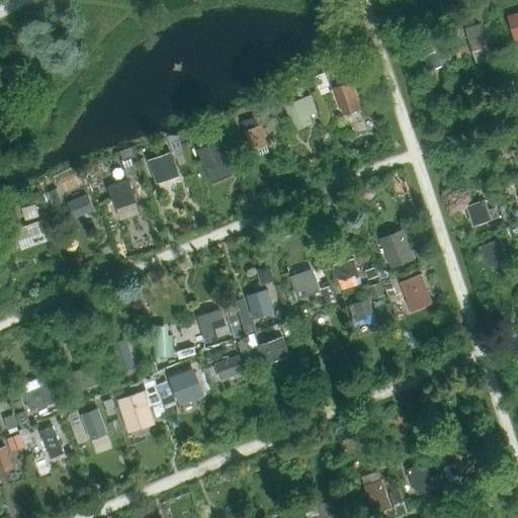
[(517,13),(508,16),(514,39),(517,37),(517,13)]
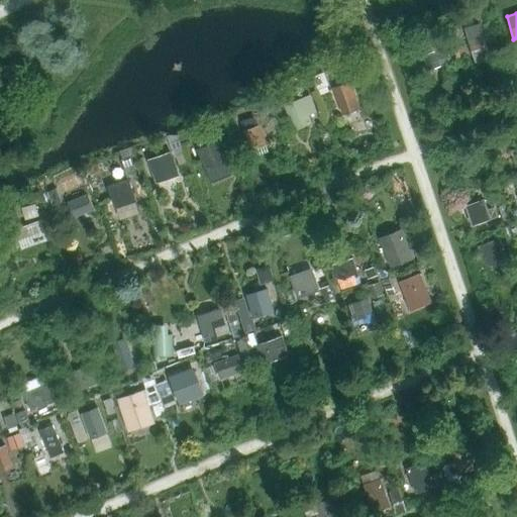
[(480,24),(464,28),(474,58),(489,54),(480,24)]
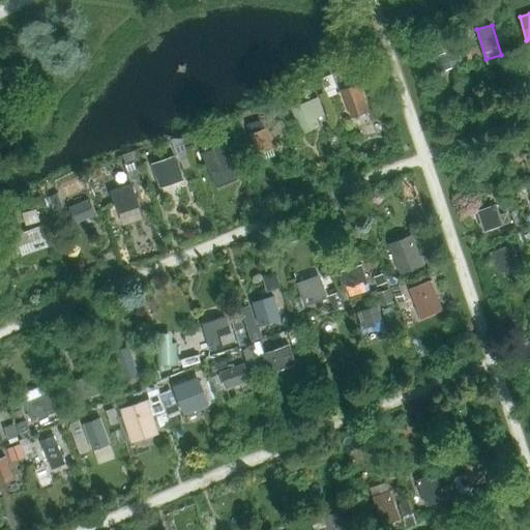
[(457,50),(433,56),(438,72),(461,65),(457,50)]
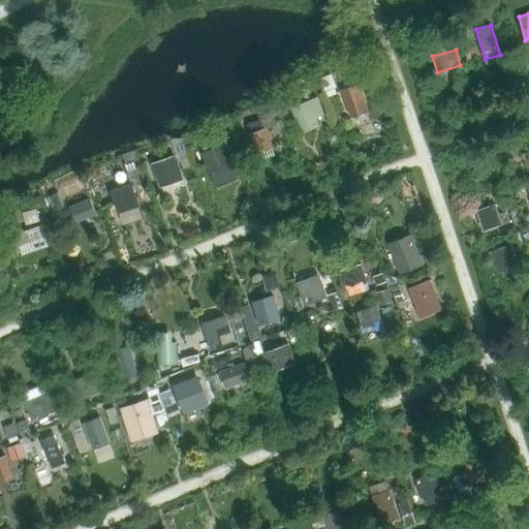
[(331,74),(319,79),(324,92),(336,88),(331,74)]
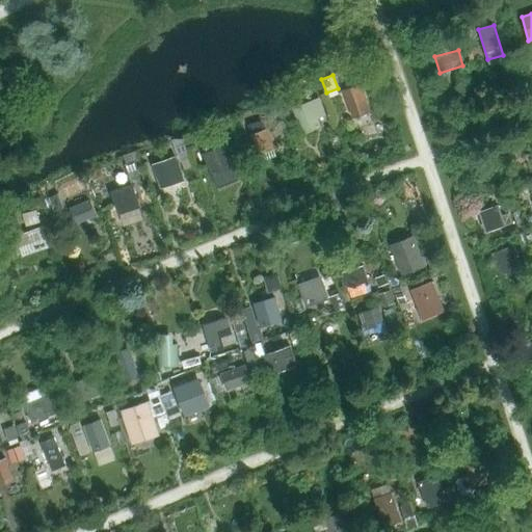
[(361,84),(343,90),(352,115),(353,115),(369,110),(361,84)]
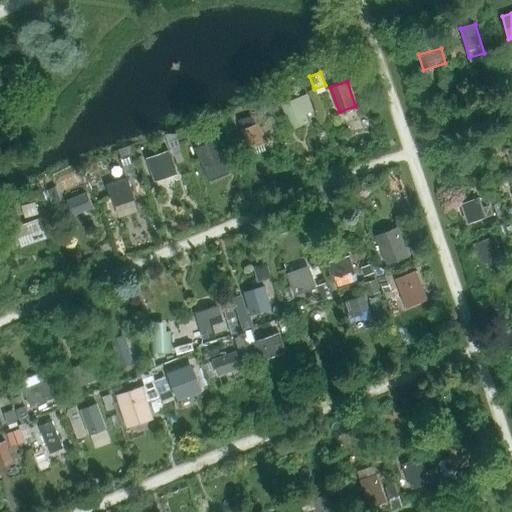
[(272,93),(265,96),(271,112),(278,109),(272,93)]
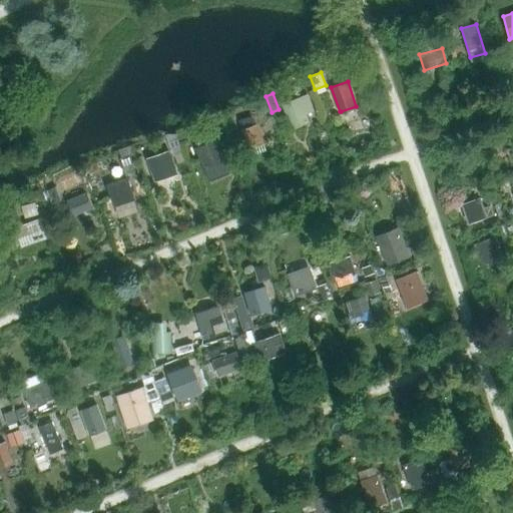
[(308,95),(282,104),(288,121),(314,111),(308,95)]
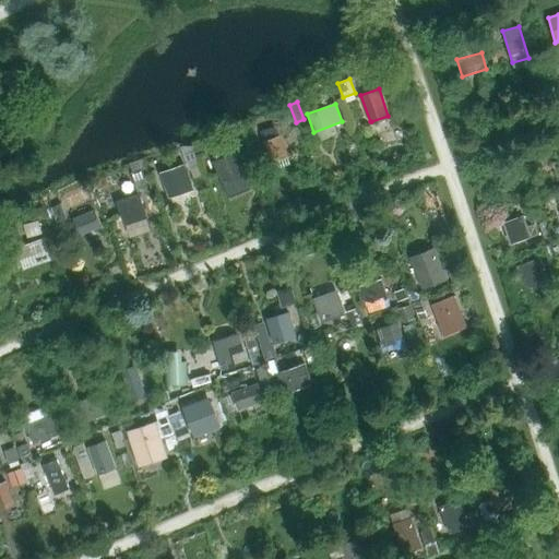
[(252,123),(245,126),(251,143),(259,141),(252,123)]
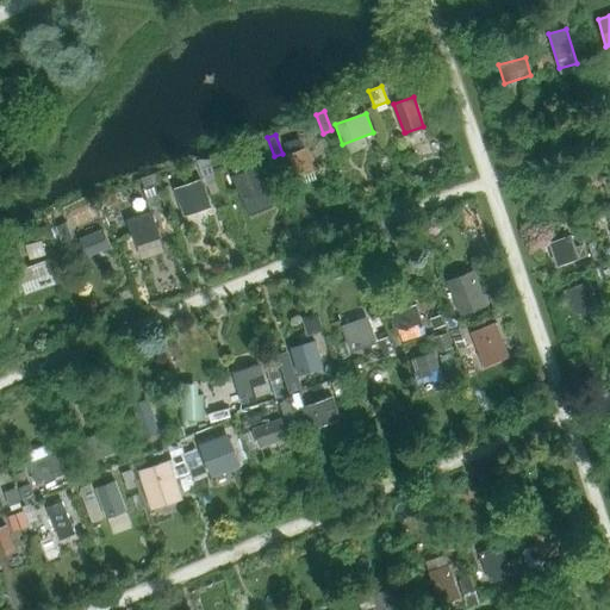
[(300,138),(285,144),(288,155),(286,156),(293,178),(315,170),(306,149),(305,150),(300,138)]
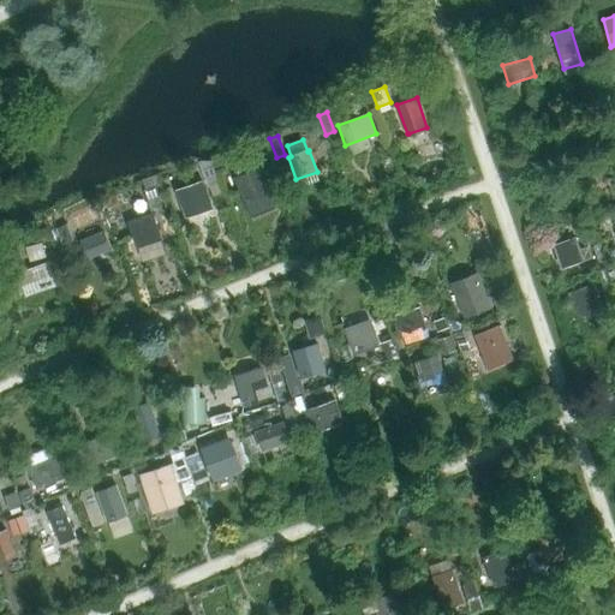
[(250,154),(232,162),(236,172),(254,163),(250,154)]
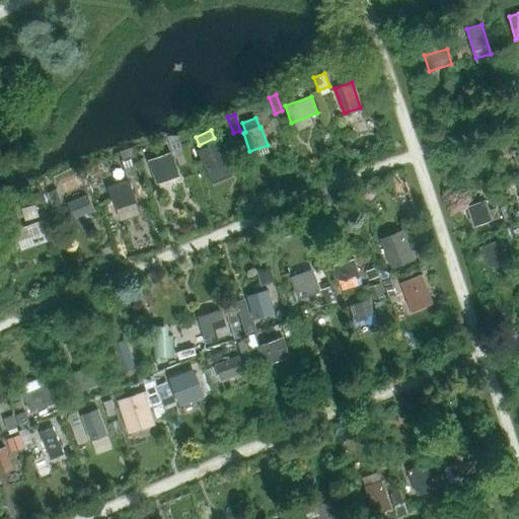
[(183,155),(177,135),(168,138),(175,157),(183,155)]
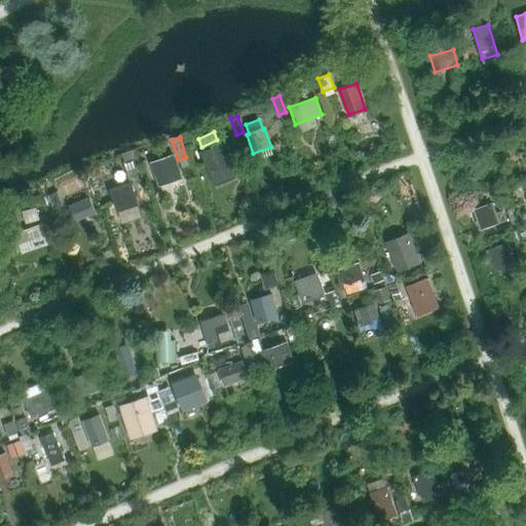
[(223,143),(200,152),(210,174),(232,164),(223,143)]
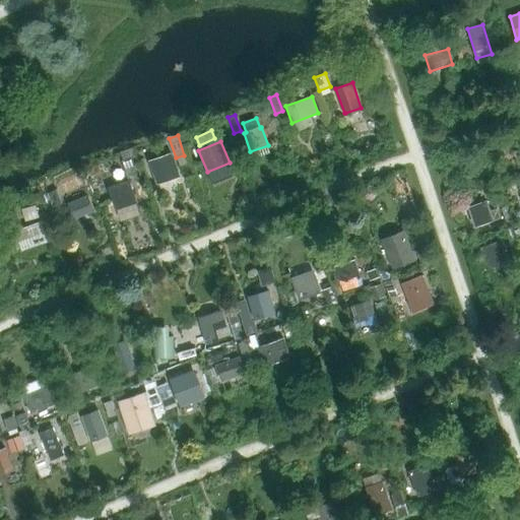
[(172,153),(148,161),(156,185),(180,177),(172,153)]
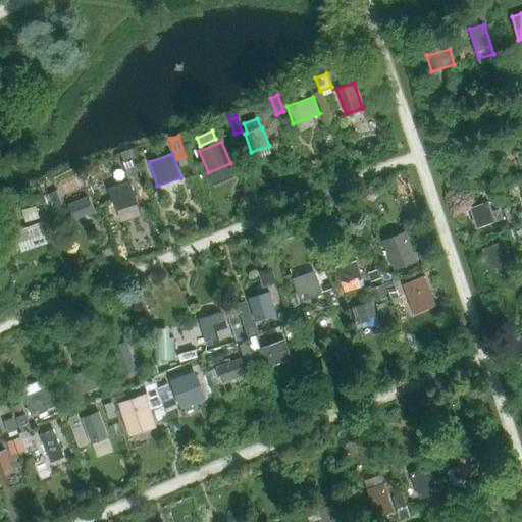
[(138,175),(133,158),(122,161),(128,178),(138,175)]
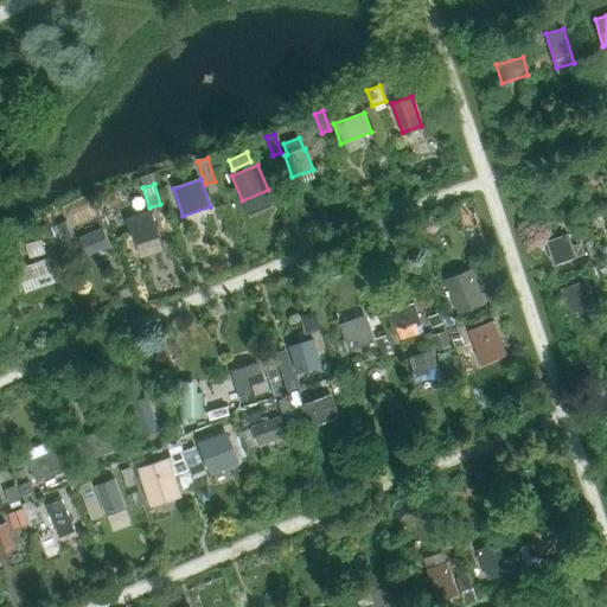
[(127,219),(126,219),(135,246),(160,237),(151,211),(127,219)]
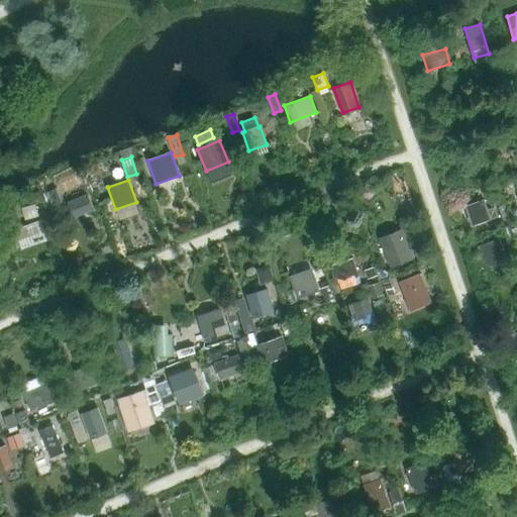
[(62,202),(57,189),(47,192),(53,205),(62,202)]
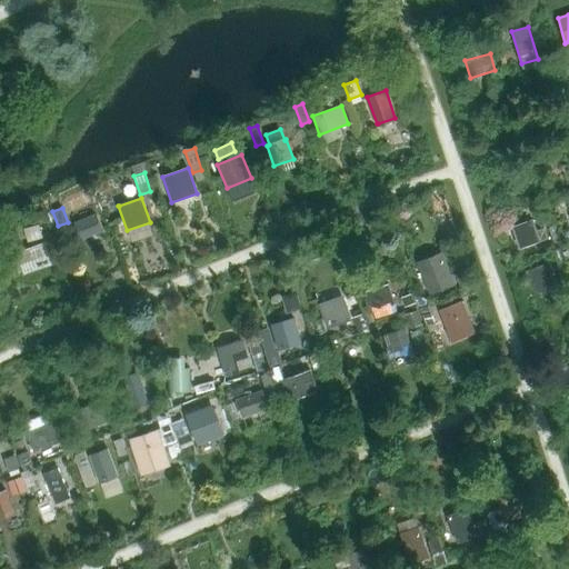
[(96,215),(73,222),(80,239),(102,231),(96,215)]
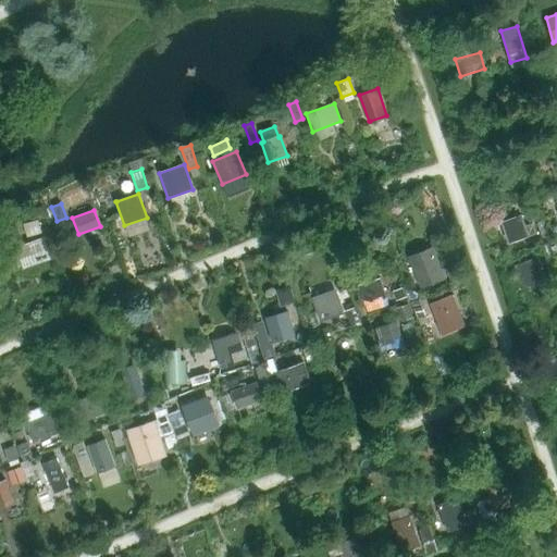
[(521,217),(502,222),(509,243),(536,234),(533,223),(527,225),(524,226),(521,217)]
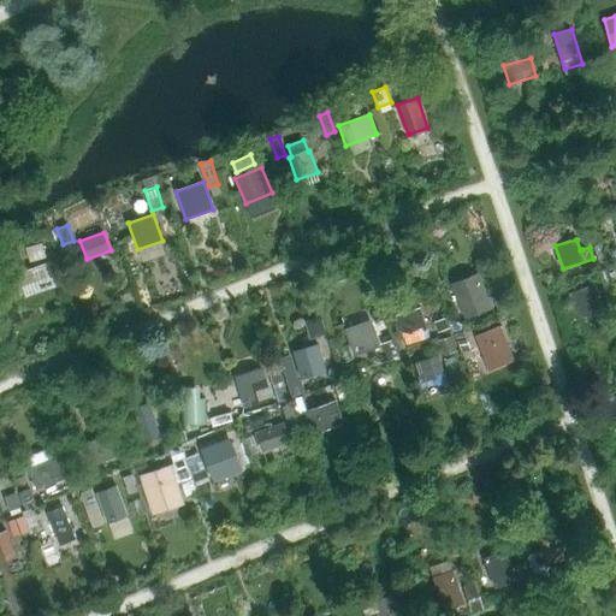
[(46,258),(42,244),(27,248),(30,261),(46,258)]
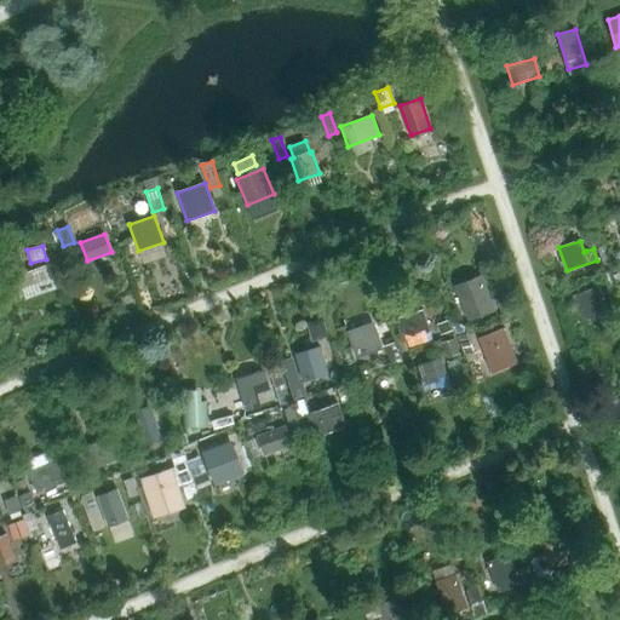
[(49,265),(18,275),(27,299),(57,288),(49,265)]
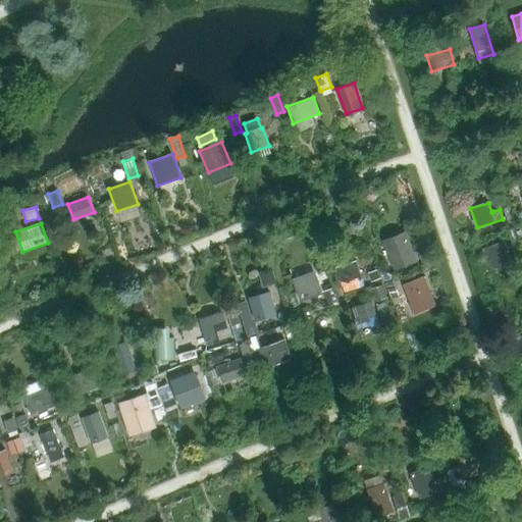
[(403,239),(384,246),(395,270),(412,263),(403,239)]
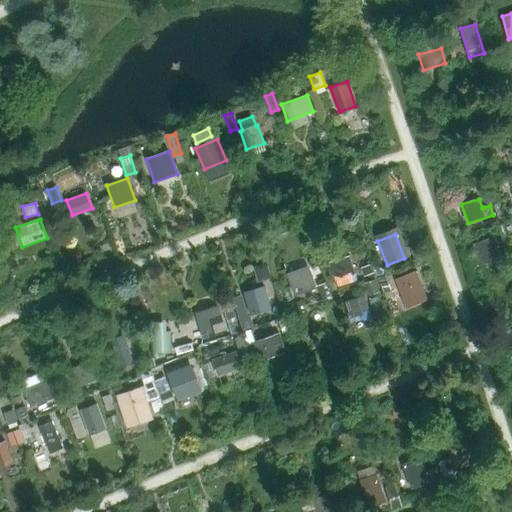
[(493,236),(472,244),(477,257),(479,260),(483,262),(487,263),(488,263),(494,261),(498,256),(498,253),(498,250),(493,236)]
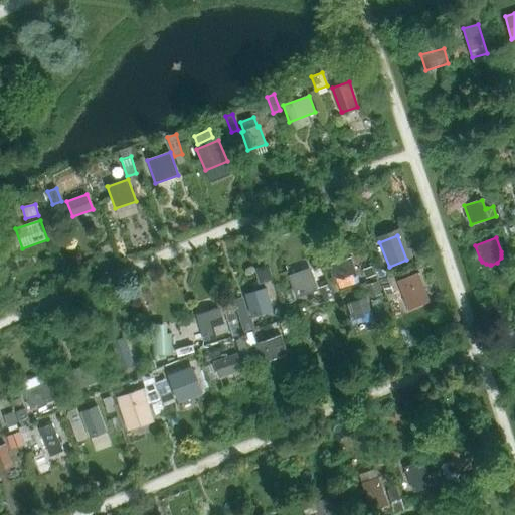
[(275,262),(262,265),(265,280),(279,278),(275,262)]
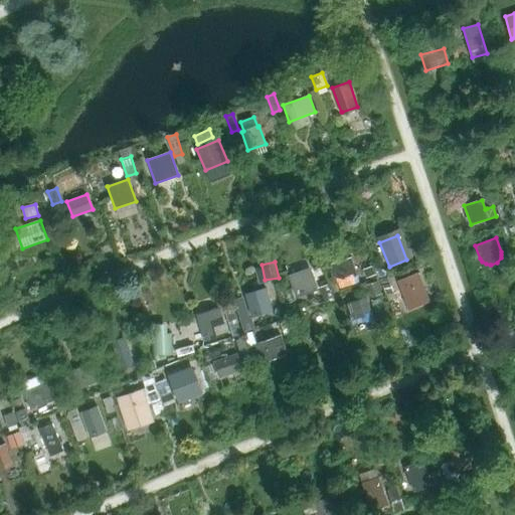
[(354,267),(333,273),(337,283),(357,276),(354,267)]
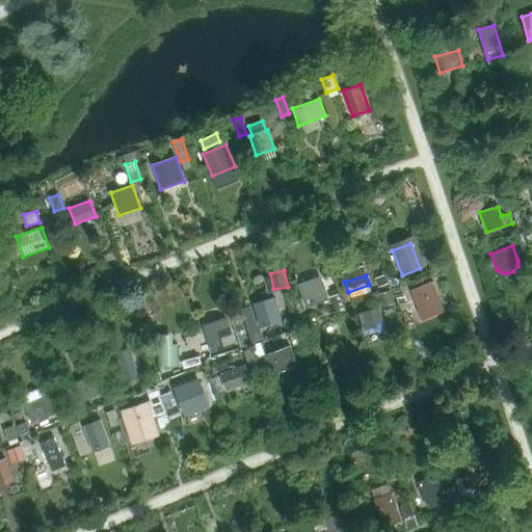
[(388,284),(386,275),(375,278),(378,287),(388,284)]
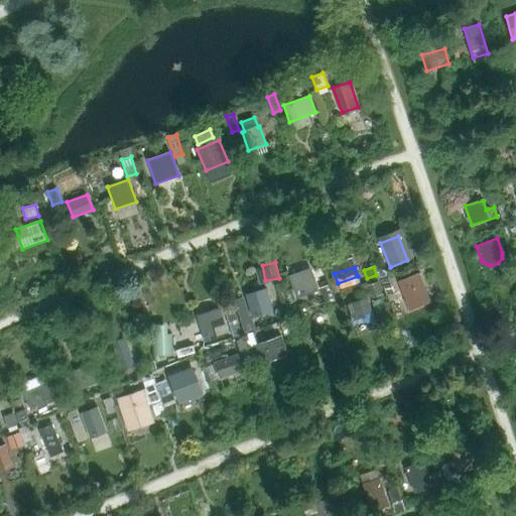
[(290,275),(289,276),(296,298),(318,290),(311,268),(290,275)]
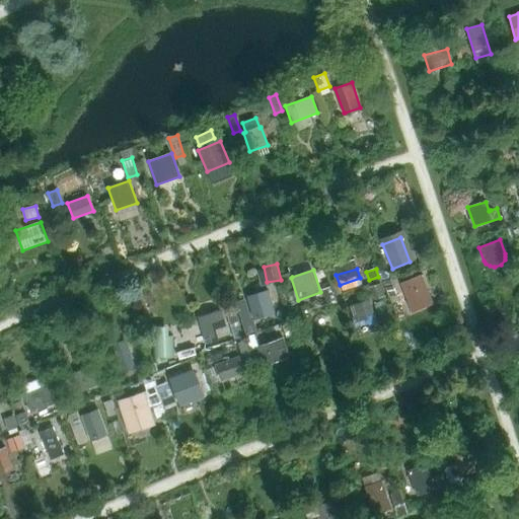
[(422,275),(399,284),(409,305),(430,296),(422,275)]
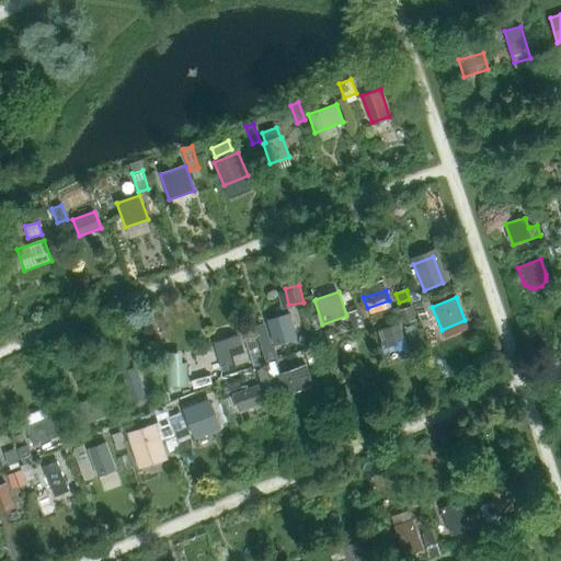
[(415,302),(421,321),(428,319),(423,300),(415,302)]
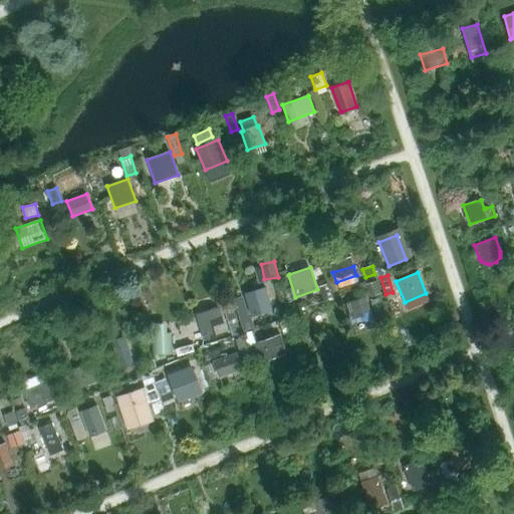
[(380,293),(376,281),(366,284),(370,296),(380,293)]
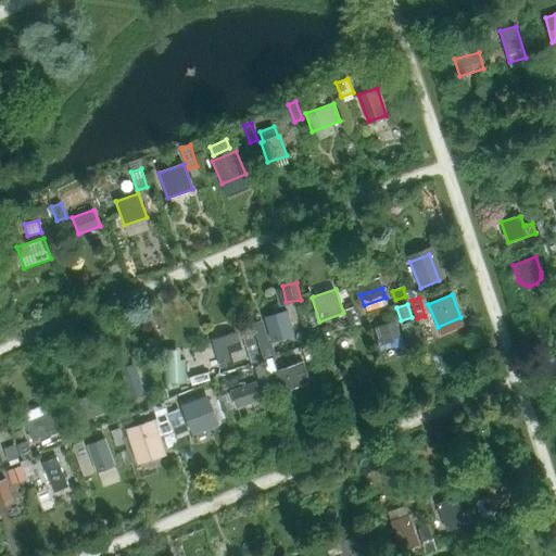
[(355,306),(345,311),(351,323),(361,318),(355,306)]
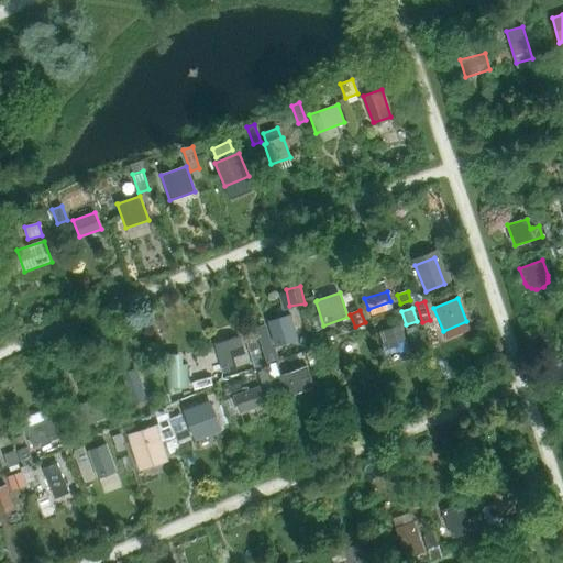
[(291,316),(268,322),(275,346),(287,343),(285,338),(297,334),(291,316)]
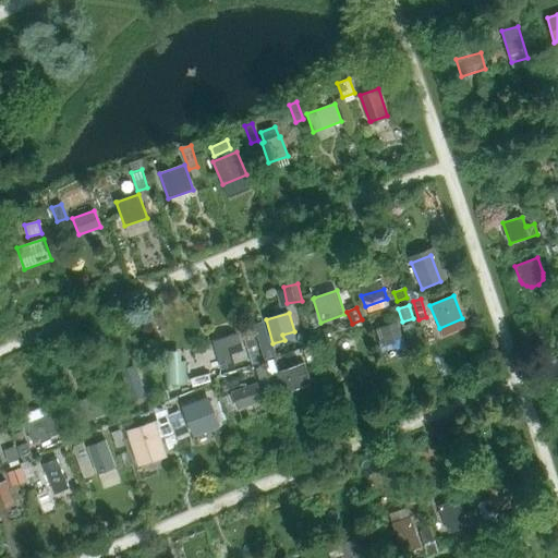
[(397,323),(376,329),(383,353),(385,352),(403,347),(397,323)]
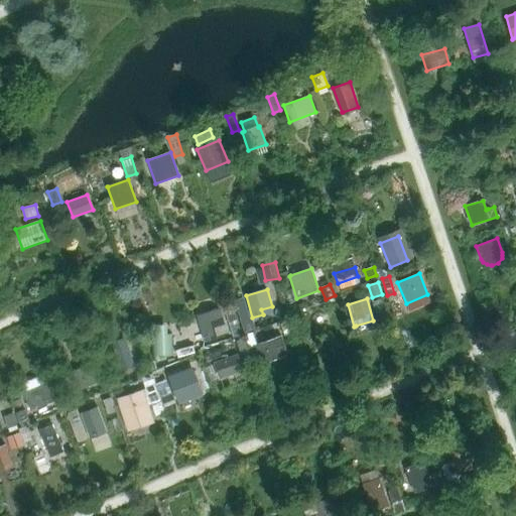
[(231,301),(223,303),(233,338),(241,335),(231,301)]
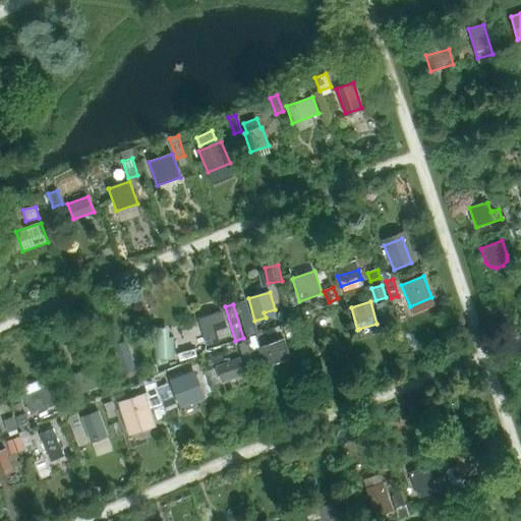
[(210,326),(201,328),(207,346),(219,342),(215,331),(227,327),(222,311),(207,316),(210,326)]
